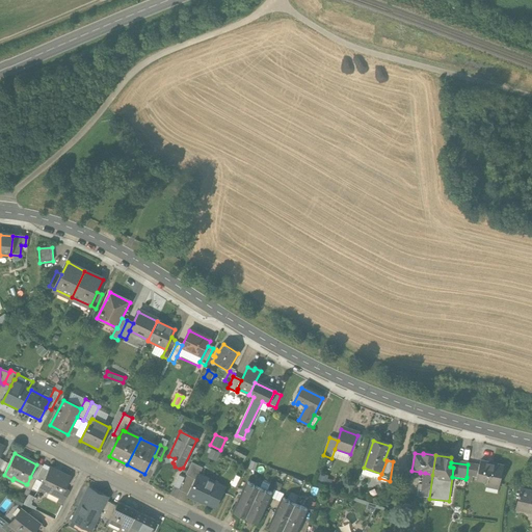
[(477,479),(476,482),(485,484),(485,487),(498,490),(503,468),(480,462),(479,467),(477,479)]
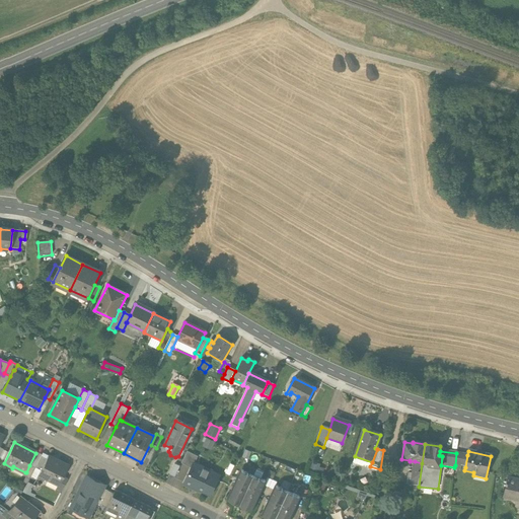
[(181,464),(191,468),(193,463),(195,464),(198,457),(187,452),(181,464)]
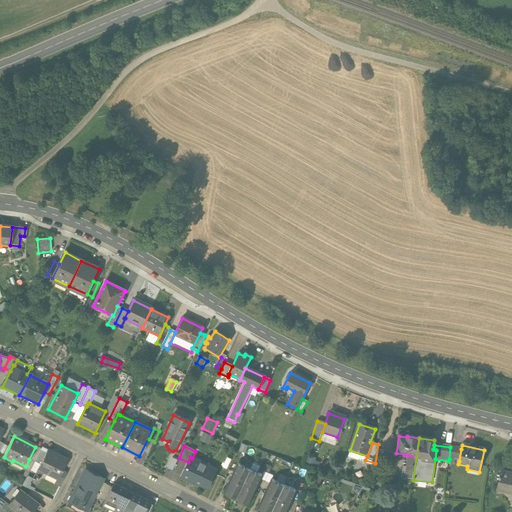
[(459,461),(461,449),(450,447),(449,459),(459,461)]
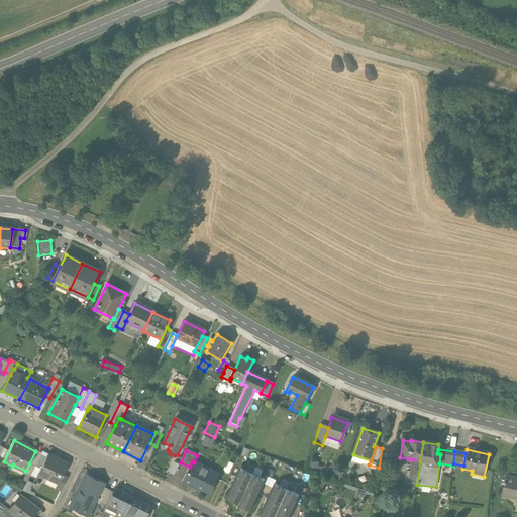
[(63,476),(68,464),(48,454),(46,458),(40,470),(38,475),(58,484),(63,476)]
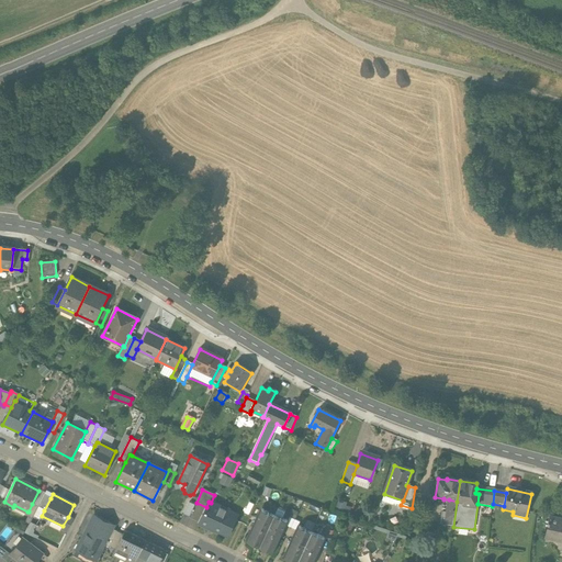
[(44,510),(51,498),(44,495),(38,507),(44,510)]
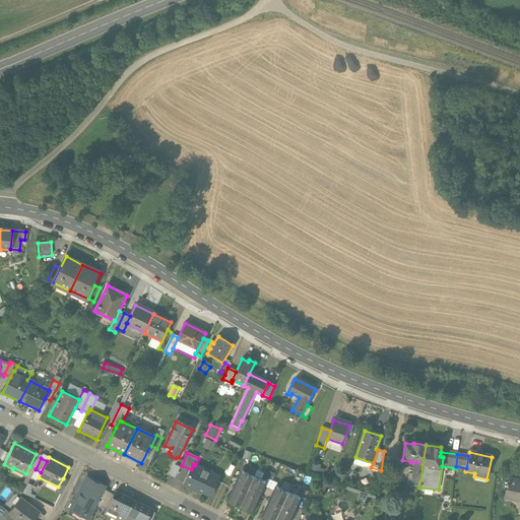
[(423,464),(415,462),(413,476),(409,475),(407,486),(419,489),(419,488),(423,464)]
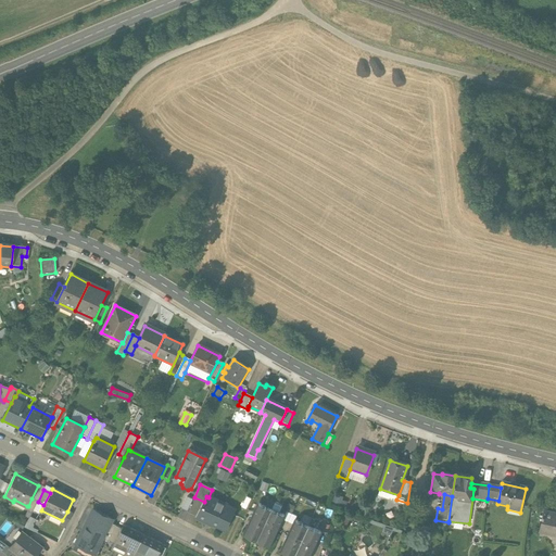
[(206,522),(225,532),(234,514),(228,512),(230,507),(209,497),(206,496),(204,502),(196,519),(205,525),(206,522)]
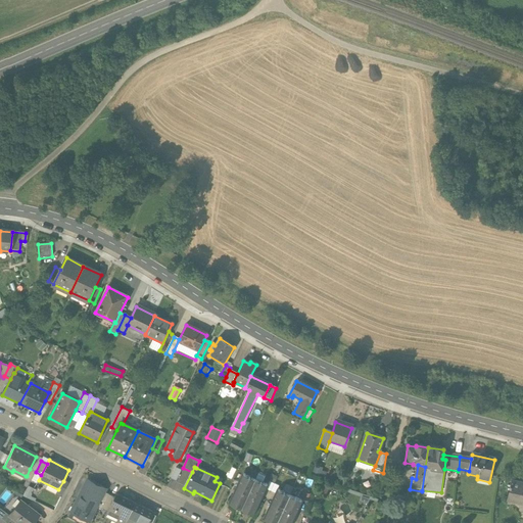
[(171,479),(176,481),(181,471),(176,468),(171,479)]
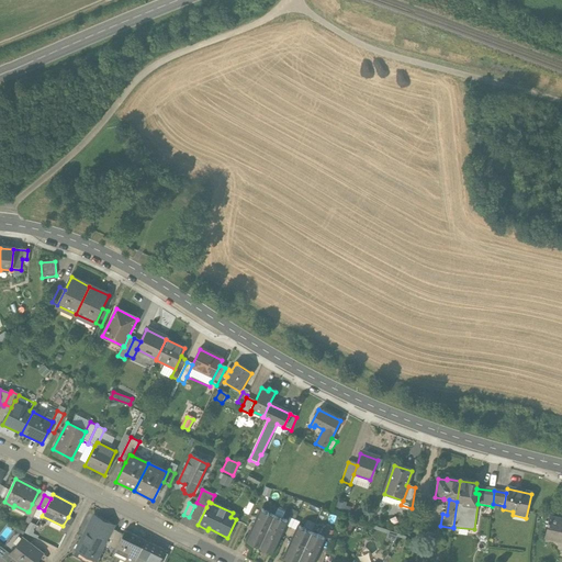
[(32,520),(38,507),(32,504),(29,512),(27,512),(25,517),(32,520)]
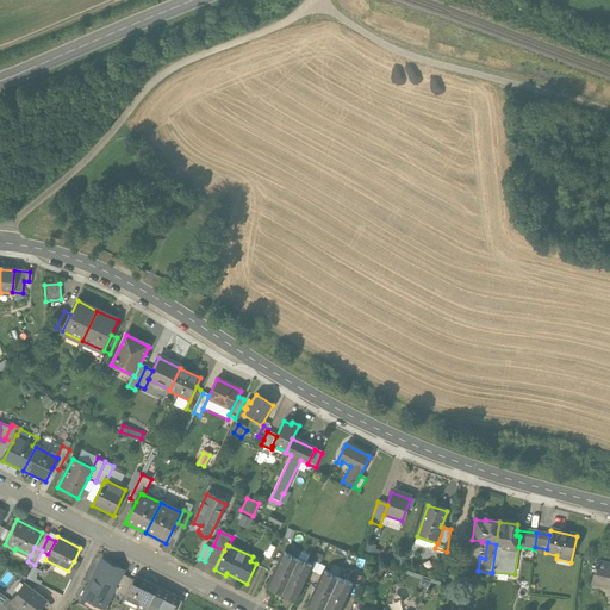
[(268,589),(281,595),(298,560),(284,554),(268,589)]
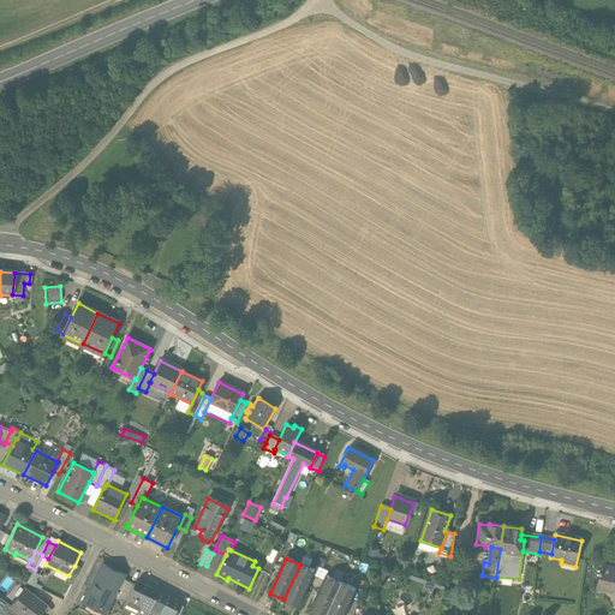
[(284,599),(298,605),(314,571),(300,565),(284,599)]
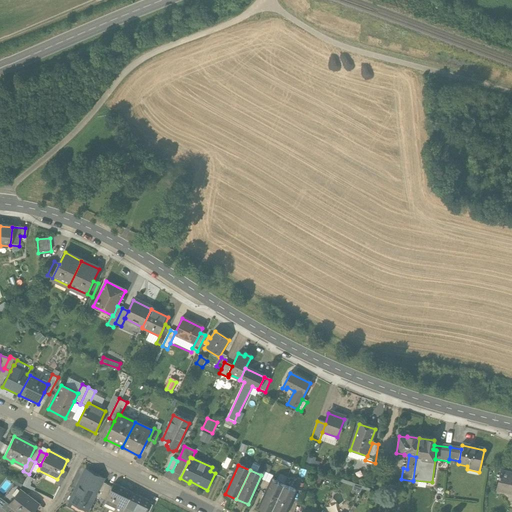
[(67,474),(62,471),(57,479),(56,481),(62,484),(67,474)]
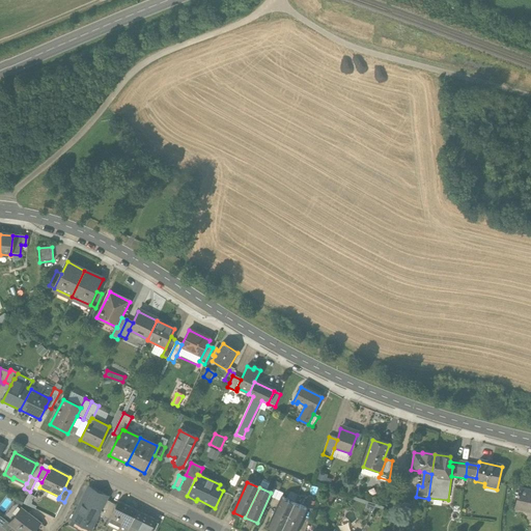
[(94,513),(98,514),(105,501),(107,497),(89,488),(73,523),(86,529),(94,513)]
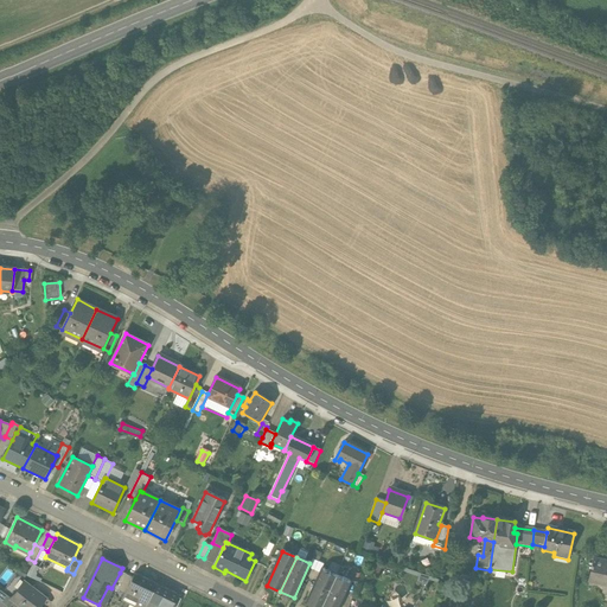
[(313,560),(308,568),(314,572),(318,562),(313,560)]
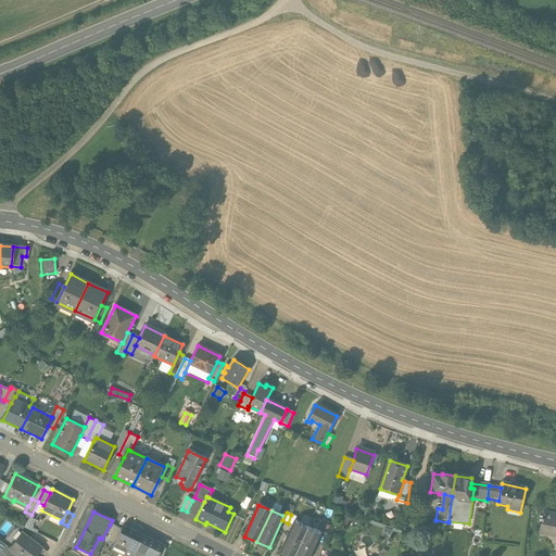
[(555,536),(555,515),(544,513),(540,533),(555,536)]
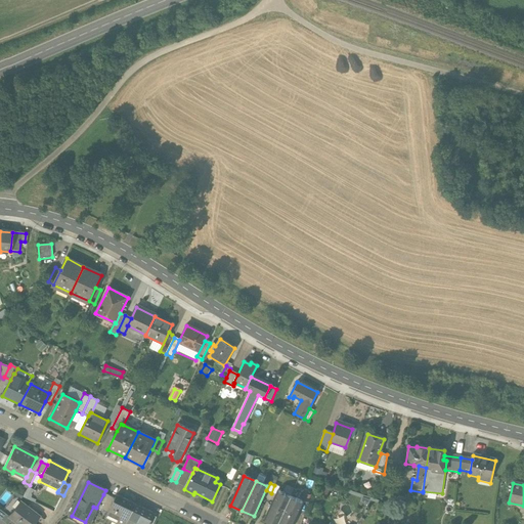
[(34,489),(29,487),(23,498),(33,504),(35,499),(31,497),(34,489)]
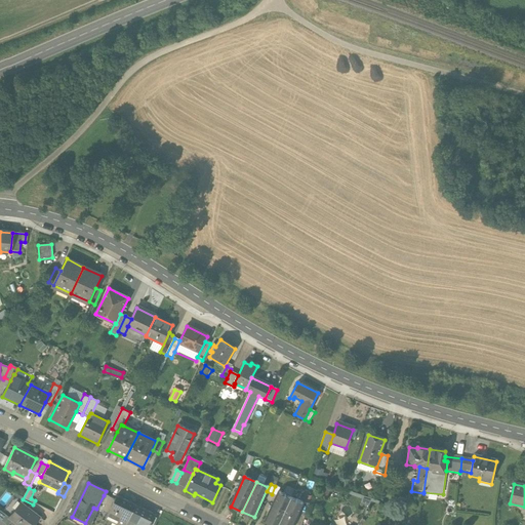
[(265,523),(270,524),(278,524),(290,498),(279,492),(265,523)]
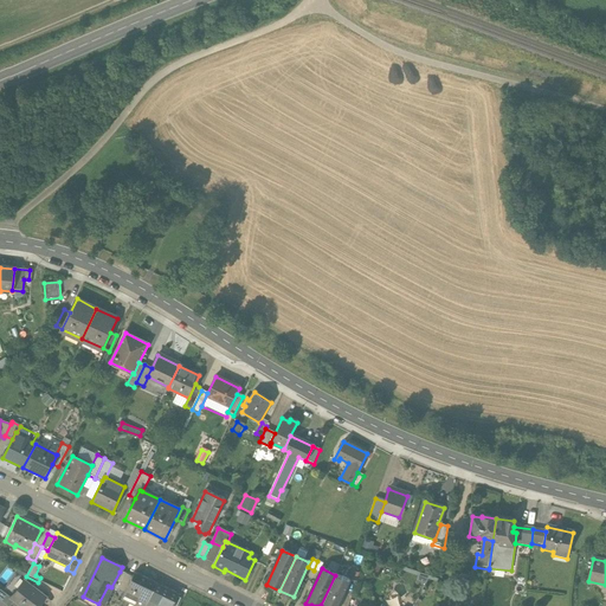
[(111,587),(117,591),(126,575),(120,572),(111,587)]
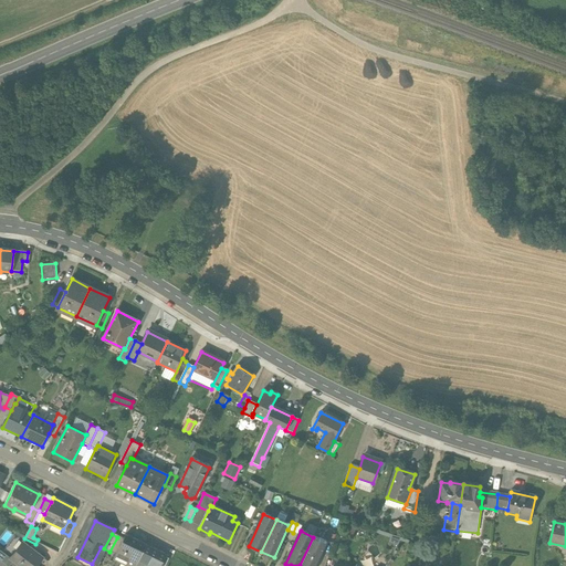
[(135,565),(146,546),(125,535),(123,540),(116,555),(114,559),(127,565),(135,565)]
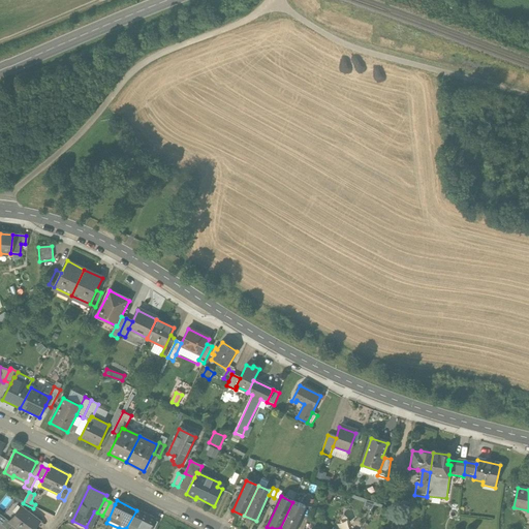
[(109,519),(115,504),(110,502),(102,516),(109,519)]
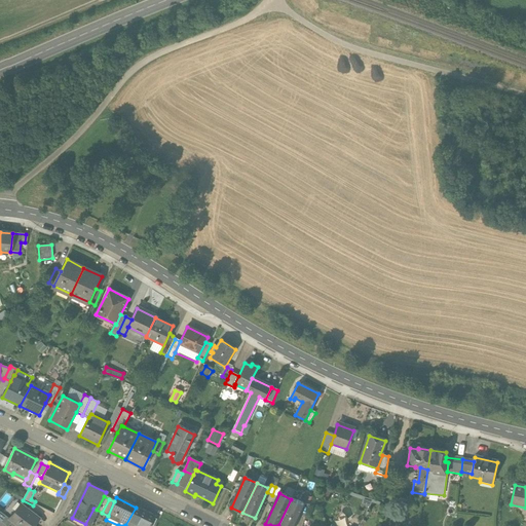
[(278,525),(292,525),(303,504),(291,499),(278,525)]
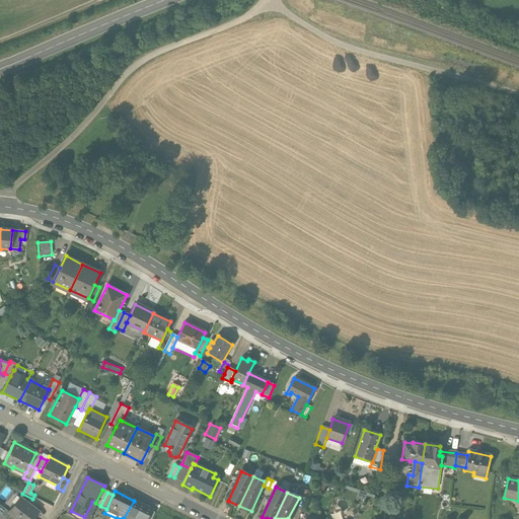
[(20,499),(9,514),(11,516),(15,518),(33,518),(39,513),(20,499)]
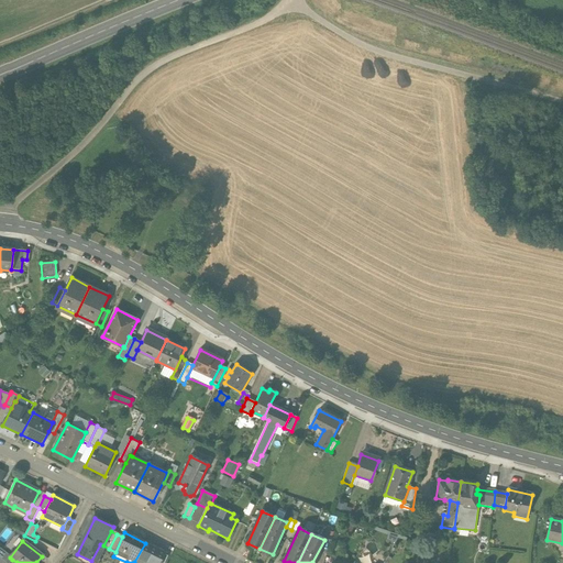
[(159,562),(164,556),(165,553),(145,543),(134,562),(159,562)]
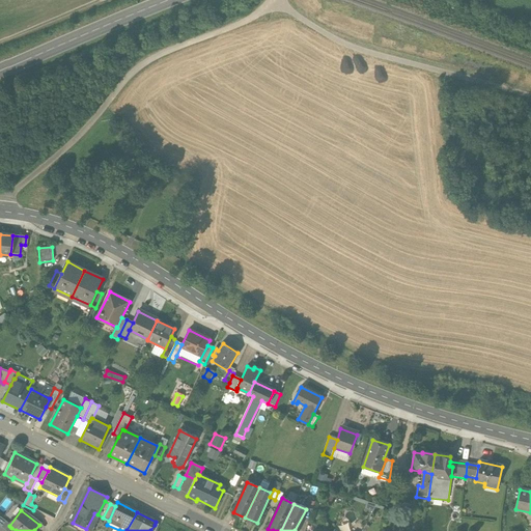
[(0,527),(5,530),(8,530),(11,528),(9,526),(0,519),(0,527)]
